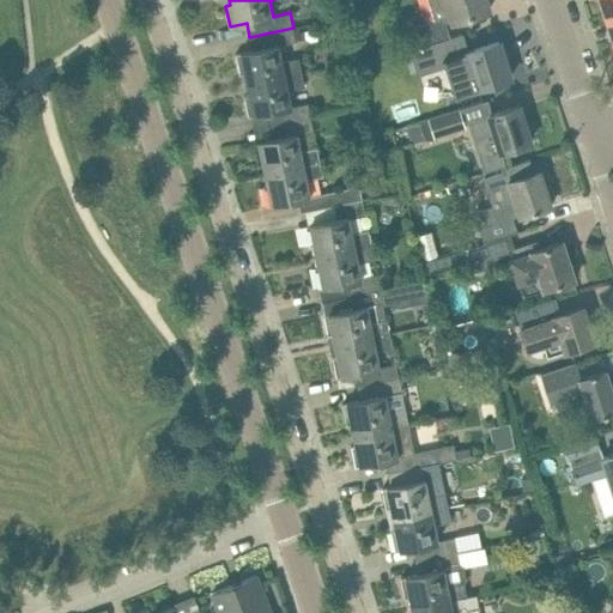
[(351,0),(337,0),(343,16),(356,11),(351,0)]
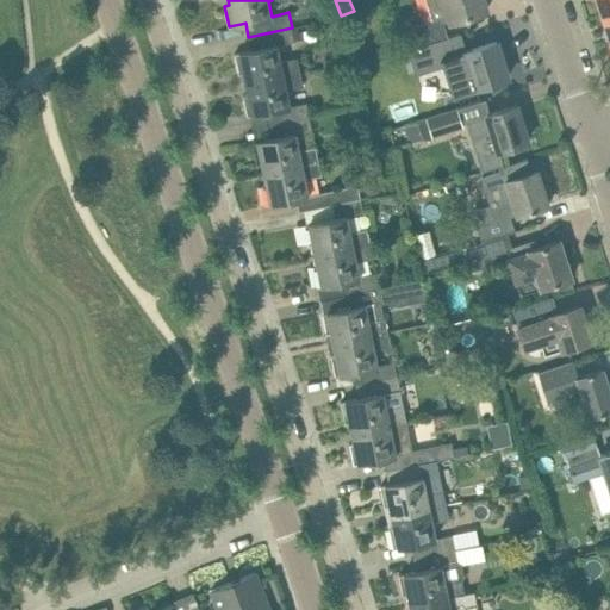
[(483,0),(430,0),(439,25),(415,32),(418,45),(454,35),(450,22),(486,10),(483,0)]
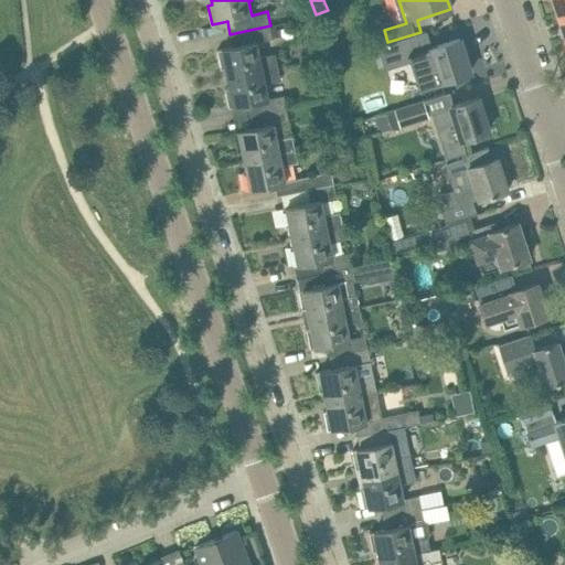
[(564,14),(564,0),(553,0),(558,17),(564,14)]
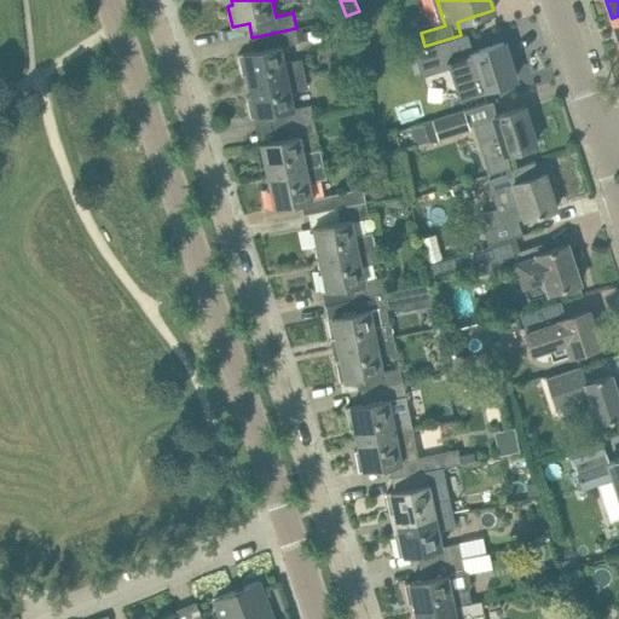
[(254,51),(237,53),(242,75),(247,74),(249,84),(255,82),(305,73),(301,57),(284,61),(282,45),(299,41),(296,28),(252,38),(254,51)]
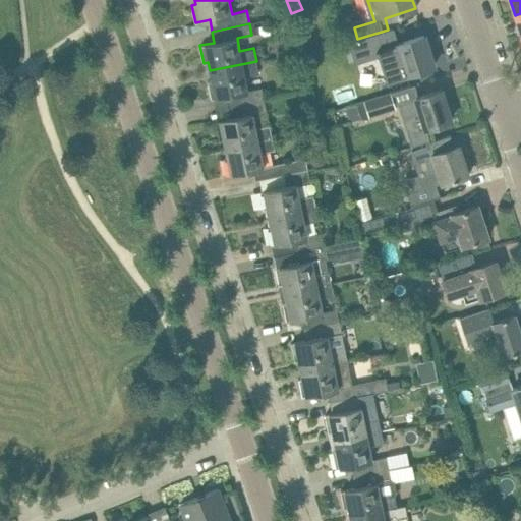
[(383,59),(386,68),(402,63),(406,75),(414,72),(433,66),(423,35),(396,44),(392,29),(388,30),(357,39),(351,41),(359,66),(383,59)]
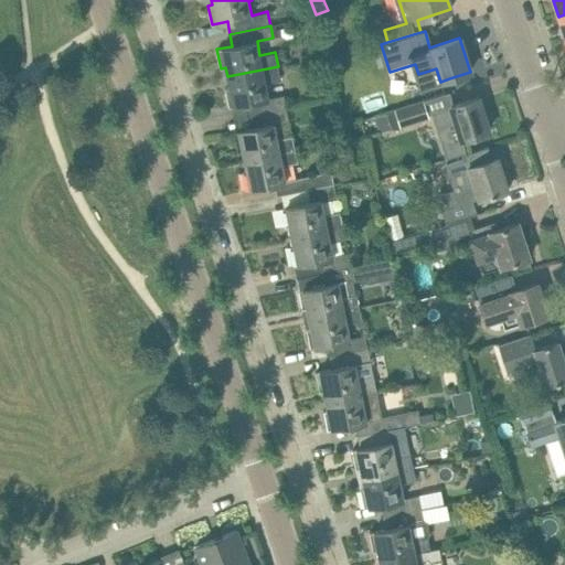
[(372,50),(377,67),(385,65),(380,48),(372,50)]
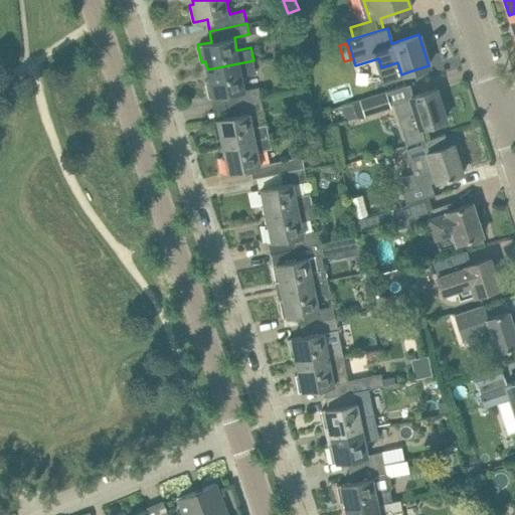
[(205,79),(208,97),(218,96),(222,95),(225,106),(262,99),(259,86),(244,89),(242,75),(256,72),(253,60),(212,68),(207,69),(209,78),(205,79)]
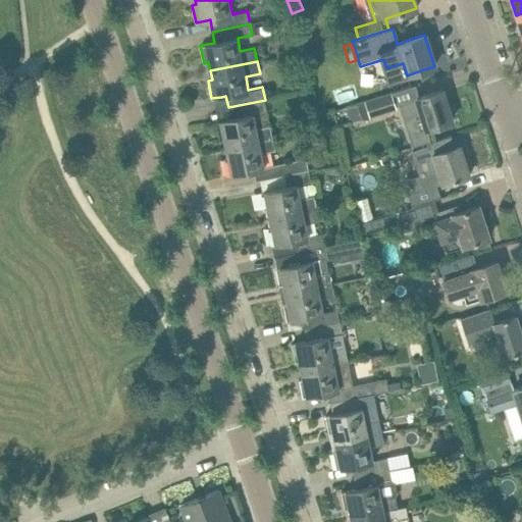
[(421,112),(426,128),(431,126),(452,120),(441,90),(432,93),(422,96),(416,98),(417,99),(399,104),(403,118),(404,118),(421,112)]
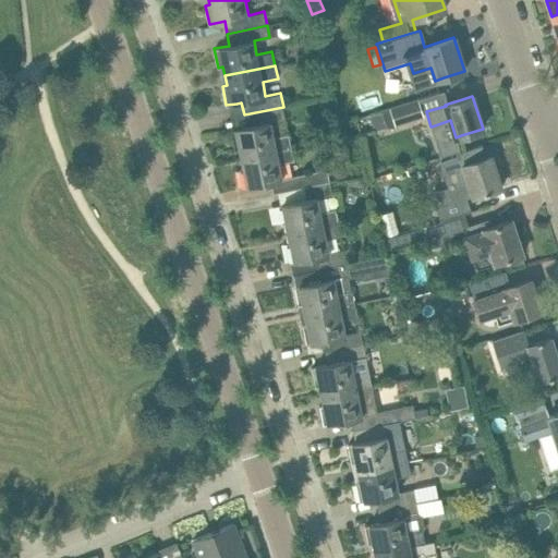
[(419,98),(390,108),(396,124),(424,116),(419,98)]
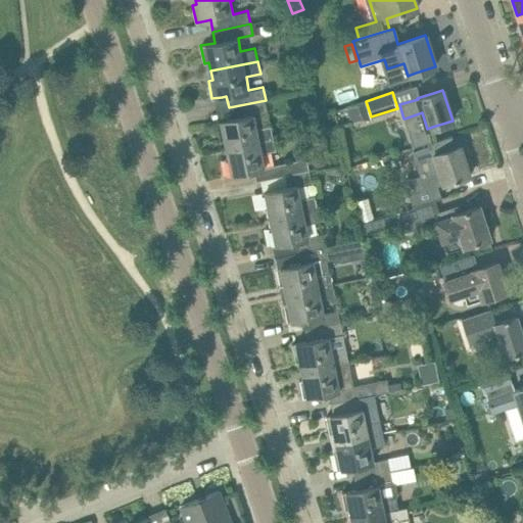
[(231,119),(217,122),(221,139),(224,138),(226,147),(232,146),(273,138),(270,125),(256,128),(253,114),(268,111),(266,100),(229,107),(231,119)]
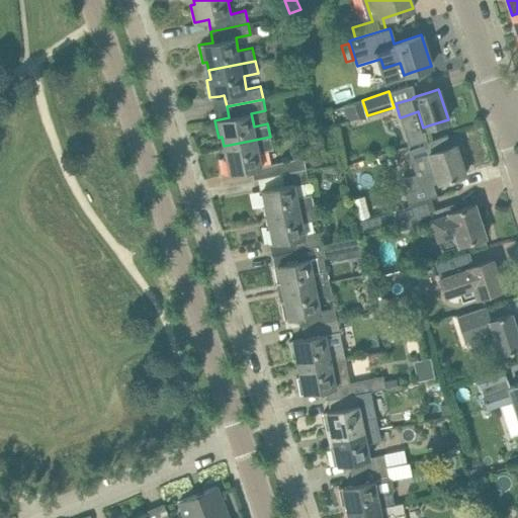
[(367,115),(362,100),(342,106),(347,121),(360,117),(367,115)]
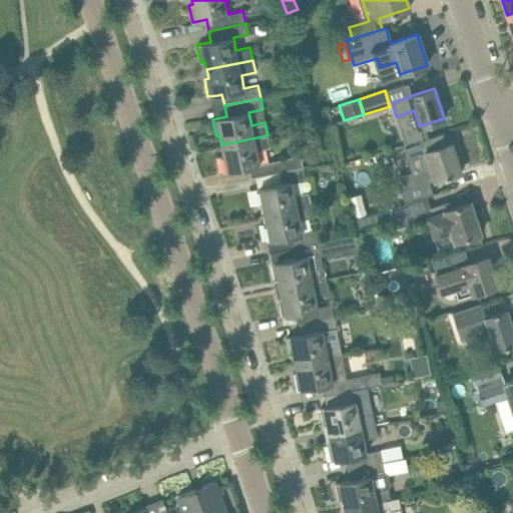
[(412,172),(415,183),(401,188),(400,188),(405,202),(433,193),(429,181),(434,180),(435,180),(461,172),(451,142),(446,144),(443,132),(419,140),(420,144),(405,149),(412,172)]
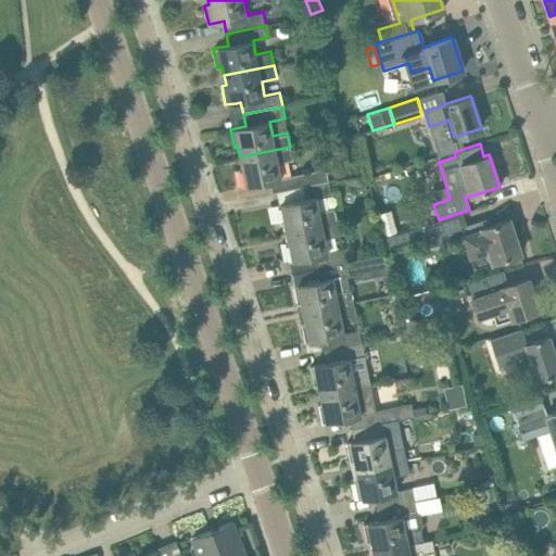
[(242,186),(253,184),(269,180),(272,192),(301,186),(328,180),(326,167),(295,174),(281,177),(278,163),(293,160),(290,147),(247,155),(240,156),(242,166),(238,167),(242,186)]
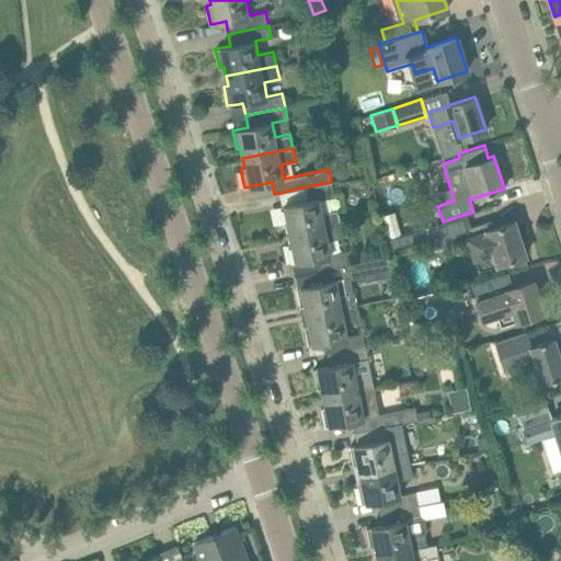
[(307,201),(279,206),(283,225),(287,224),(289,233),(297,232),(340,222),(338,209),(321,214),(318,198),(334,195),(331,182),(304,187),(307,201)]
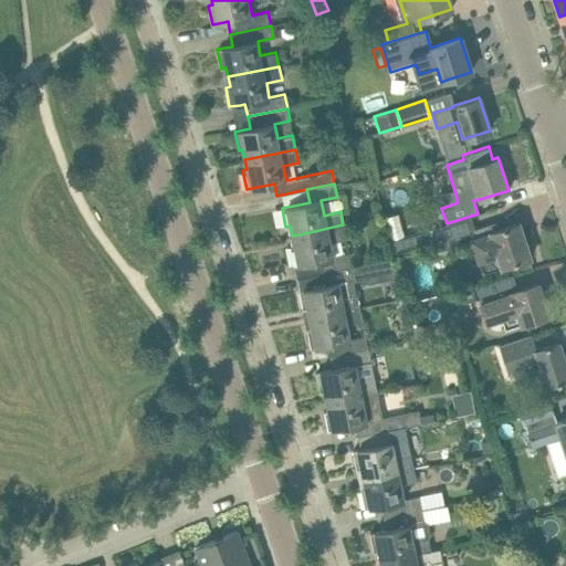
[(404,237),(408,251),(432,243),(433,245),(436,253),(473,241),(479,257),(480,261),(499,255),(502,266),(509,264),(530,258),(519,222),(507,226),(498,229),(496,230),(494,222),(475,229),(471,217),(429,231),(428,229),(404,237)]
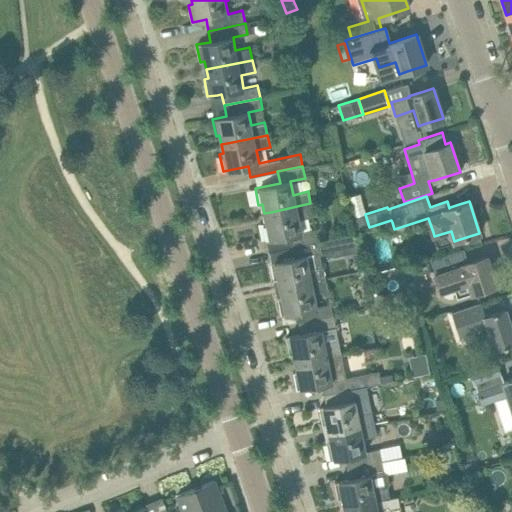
[(262,223),(266,240),(276,238),(291,235),(293,246),(318,241),(315,229),(301,232),(298,219),(313,215),(310,203),(271,212),(264,213),(266,222),(262,223)]
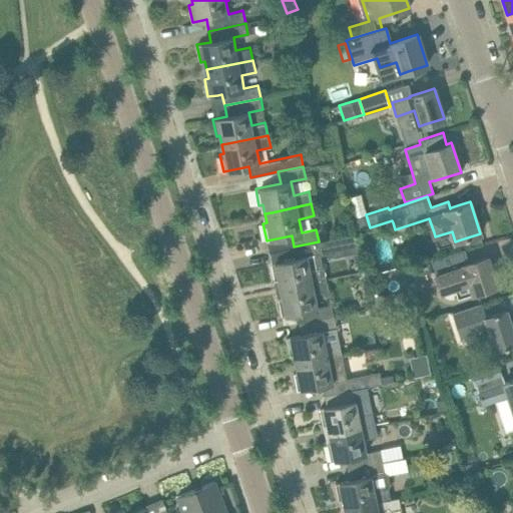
[(296,258),(271,263),(275,281),(279,280),(281,289),(287,287),(326,279),(324,268),(310,271),(307,255),(321,252),(322,255),(333,252),(334,255),(357,251),(354,234),(319,241),(294,246),(296,258)]
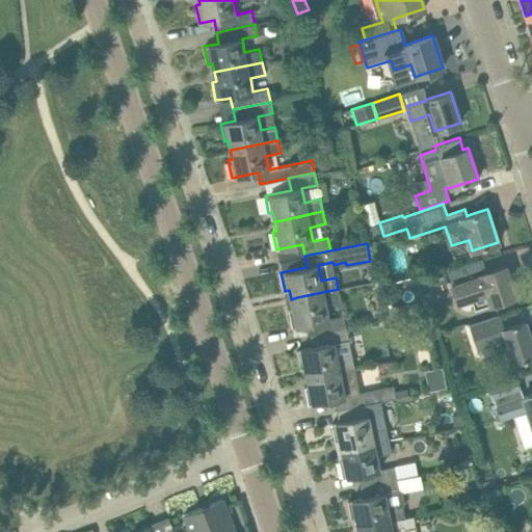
[(516,296),(506,265),(496,268),(486,271),(483,272),(479,259),(446,270),(450,284),(455,299),(456,302),(471,297),(473,303),(487,298),(489,304),(497,302),(516,296)]
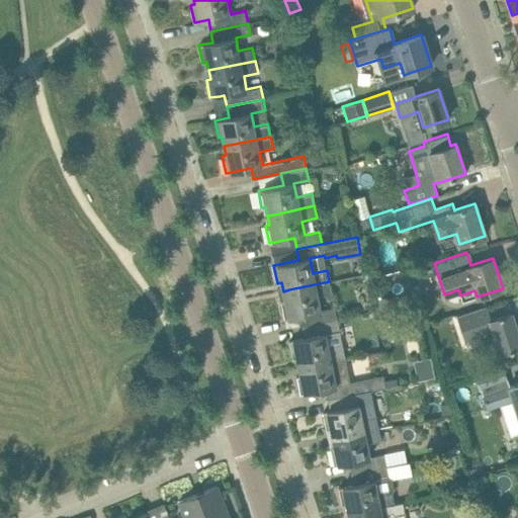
[(280,300),(284,318),(295,316),(299,315),(301,326),(337,319),(335,308),(321,311),(318,296),(332,293),(329,281),(289,289),(283,291),(284,299),(280,300)]
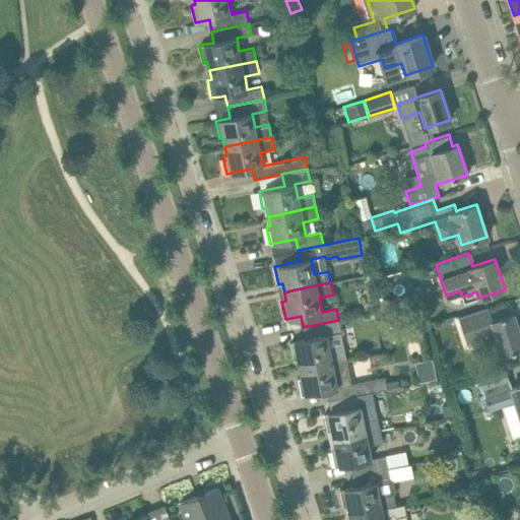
[(461,317),(469,343),(495,335),(502,355),(519,349),(519,335),(509,302),(500,305),(504,316),(492,320),(488,308),(461,317)]
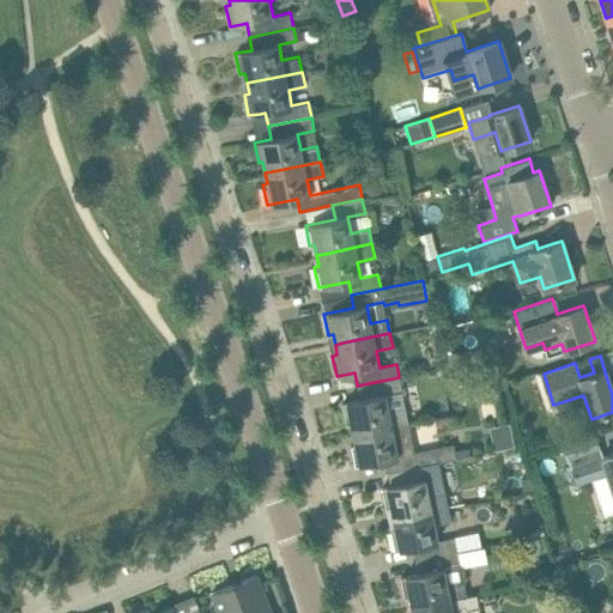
[(448,366),(445,368),(448,377),(449,382),(451,393),(477,388),(474,377),(473,376),(472,374),(471,371),(469,370),(467,368),(465,366),(461,365),(456,365),(453,365),(451,365),(448,366)]
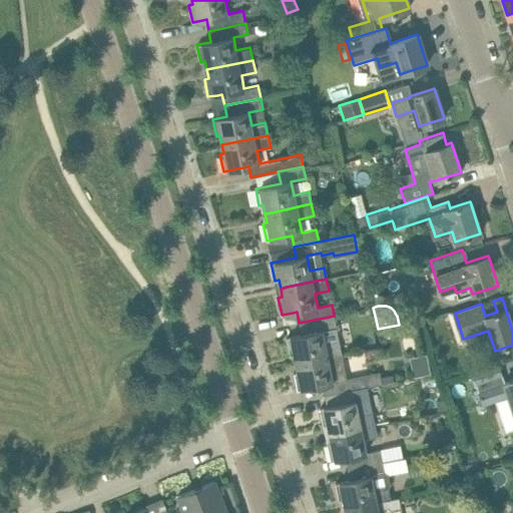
[(302,335),(287,338),(290,355),(294,354),(296,362),(302,361),(341,353),(334,316),(299,323),(302,335)]
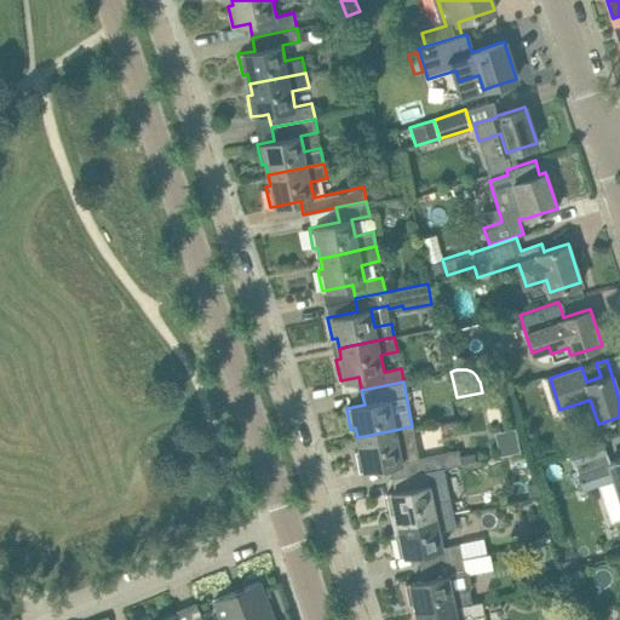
[(445,468),(445,469),(463,464),(460,454),(459,449),(442,454),(419,458),(418,458),(415,442),(412,426),(365,436),(357,437),(360,449),(355,451),(359,471),(371,469),(389,465),(392,478),(445,468)]
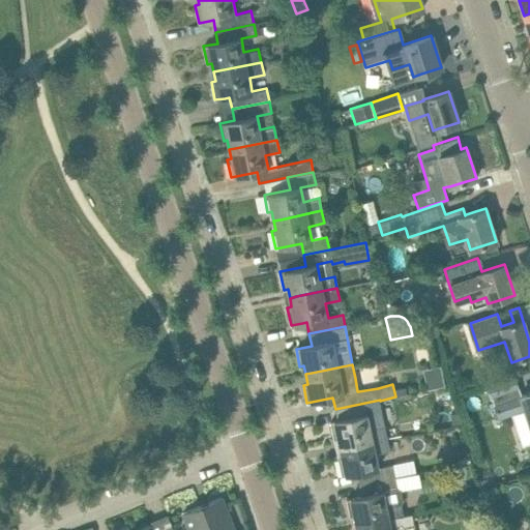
[(440,367),(424,369),(425,387),(441,386),(440,367)]
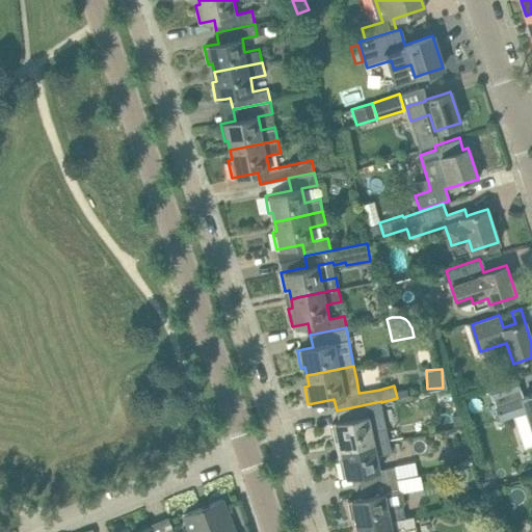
[(488,386),(489,389),(500,420),(511,417),(526,411),(531,429),(531,393),(523,396),(523,397),(513,400),(510,393),(520,390),(515,376),(496,383),(488,386)]
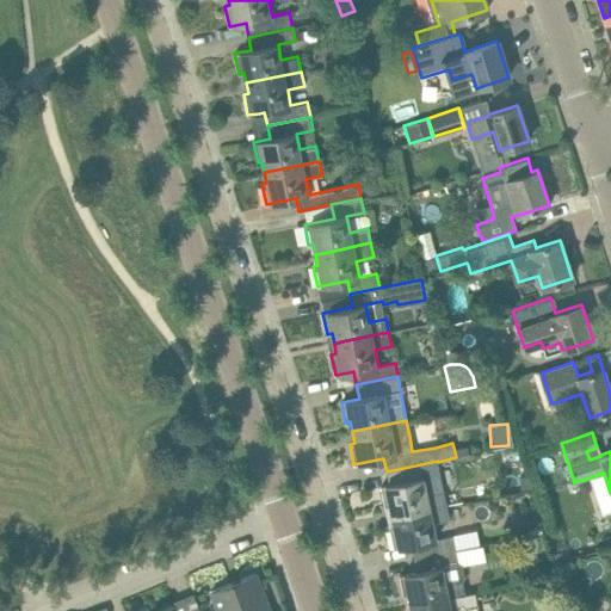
[(467,445),(454,448),(456,457),(468,455),(467,445)]
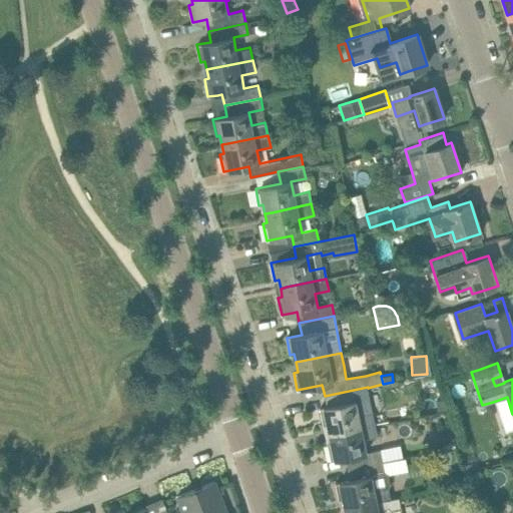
[(327,407),(320,408),(324,426),(328,425),(329,434),(336,432),(376,424),(368,388),(368,387),(325,396),(327,407)]
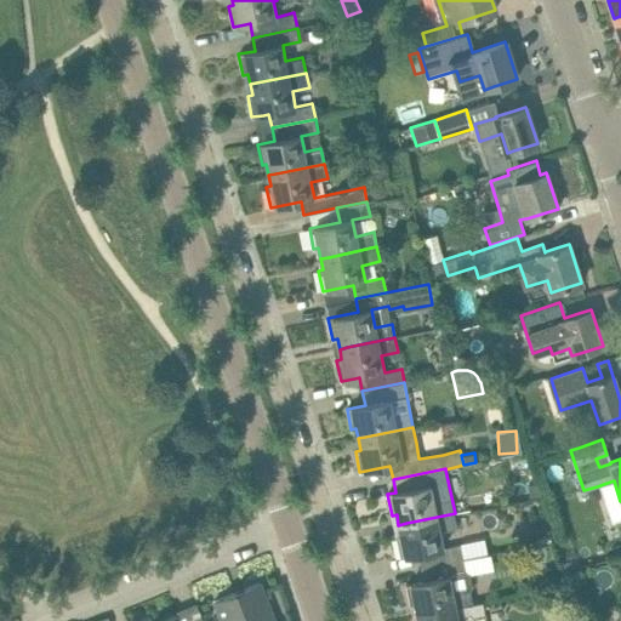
[(396,536),(400,557),(412,554),(419,553),(421,567),(463,558),(461,543),(444,547),(440,531),(457,528),(455,513),(406,523),(398,525),(400,535),(396,536)]
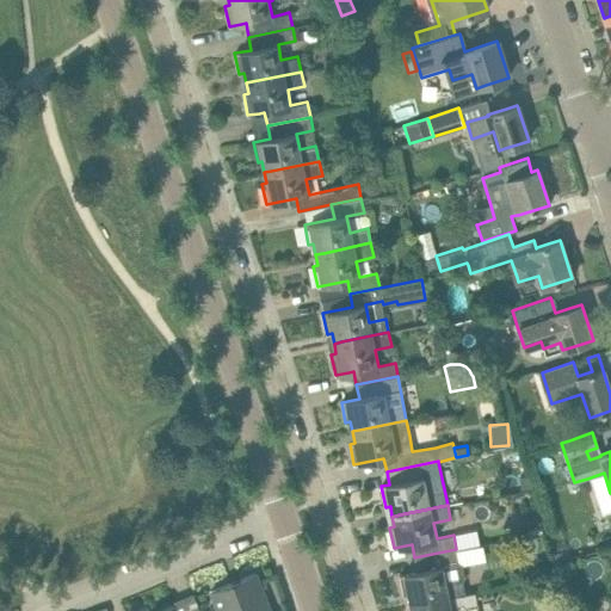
[(418,572),(399,575),(403,596),(408,594),(411,605),(419,603),(466,594),(462,579),(464,578),(462,565),(460,563),(456,549),(414,557),(418,572)]
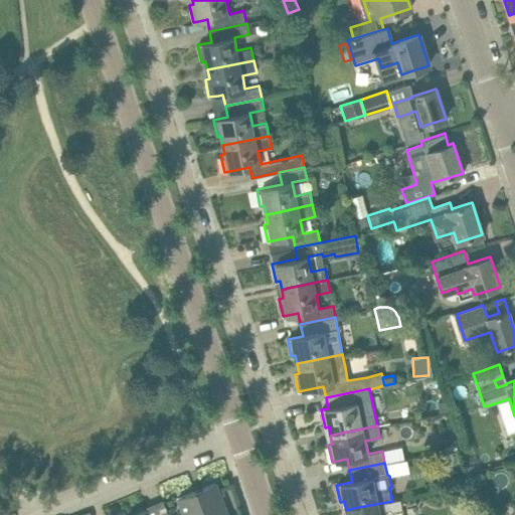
[(177,498),(180,506),(183,514),(227,514),(215,483),(177,498)]
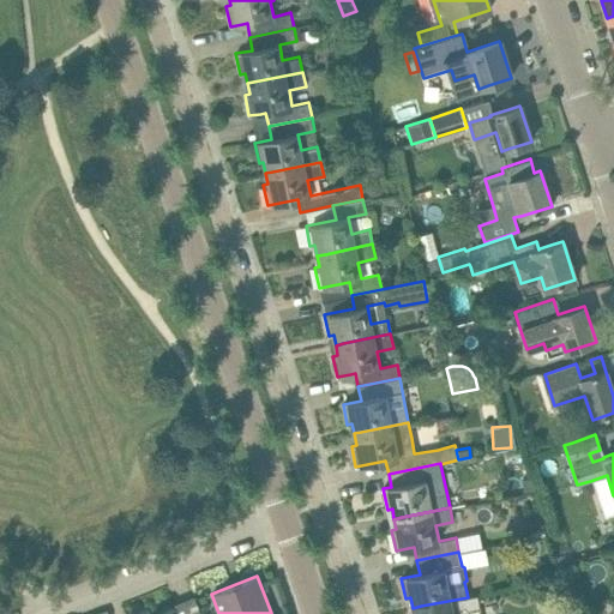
[(470,613),(470,611),(480,608),(477,595),(468,597),(421,606),(413,608),(413,613),(470,613)]
